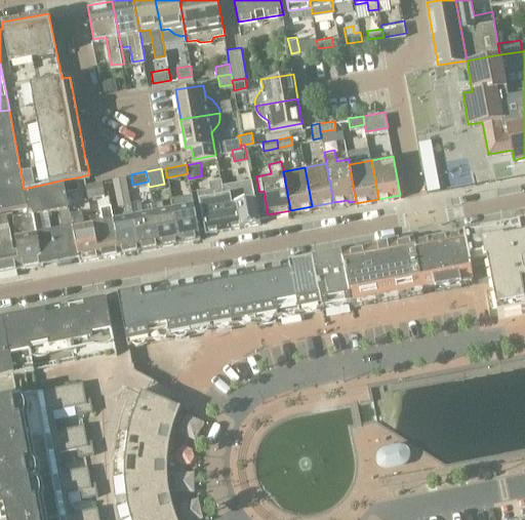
[(125,176),(113,178),(117,200),(129,198),(125,176)]
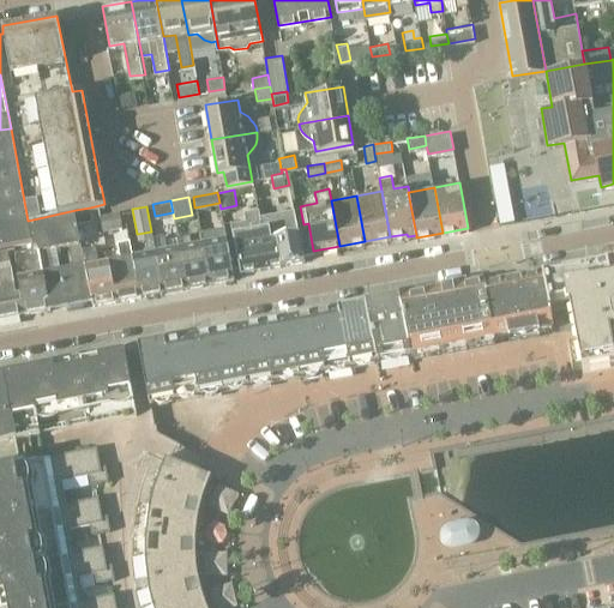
[(230,220),(240,271),(304,259),(299,230),(262,238),(259,220),(257,206),(244,209),(245,217),(230,220)]
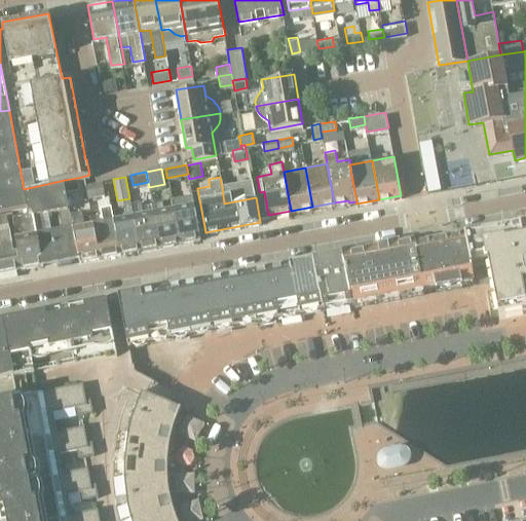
[(77,178),(65,180),(66,189),(78,186),(77,178)]
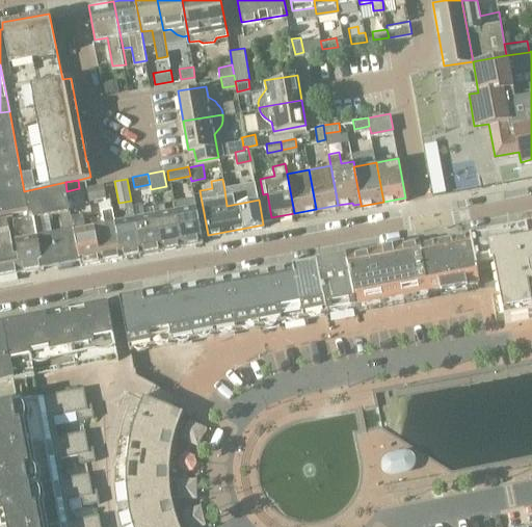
[(105,193),(104,183),(103,181),(85,184),(88,198),(105,193)]
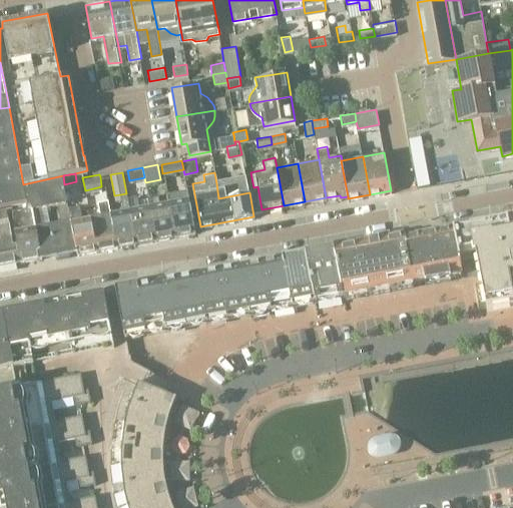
[(43,256),(77,249),(68,206),(64,184),(63,175),(23,184),(26,199),(27,204),(33,203),(43,256)]
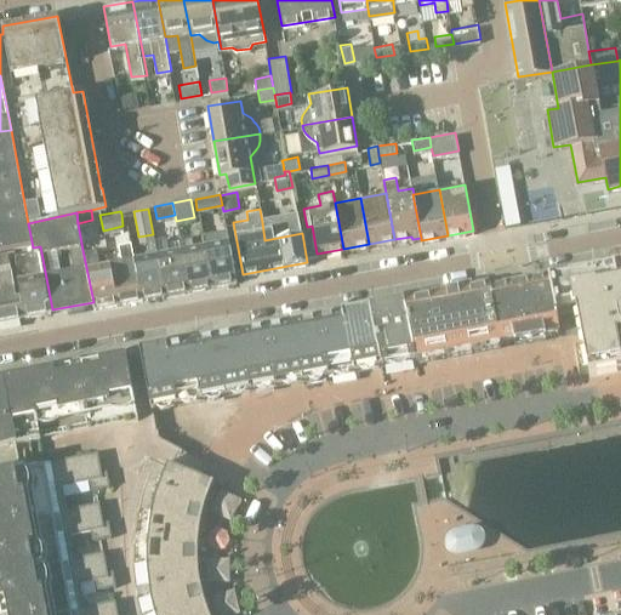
[(298,215),(262,222),(265,240),(302,233),(298,215)]
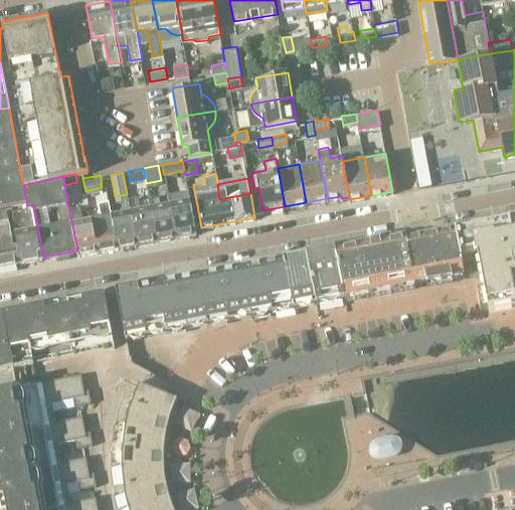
[(170,202),(176,235),(196,232),(189,193),(188,189),(168,192),(169,196),(170,202)]
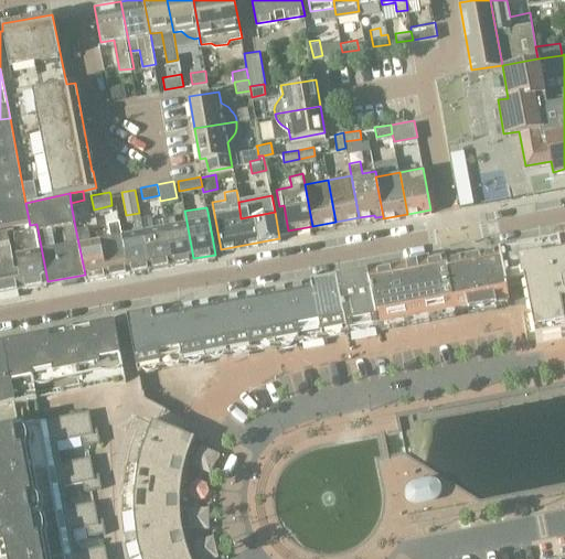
[(142,224),(150,267),(172,262),(166,225),(153,227),(151,214),(141,216),(142,224)]
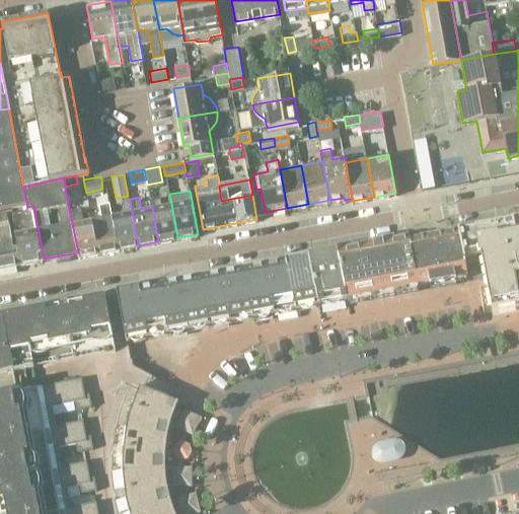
[(150,199),(152,207),(158,241),(177,237),(171,204),(161,206),(160,197),(150,199)]
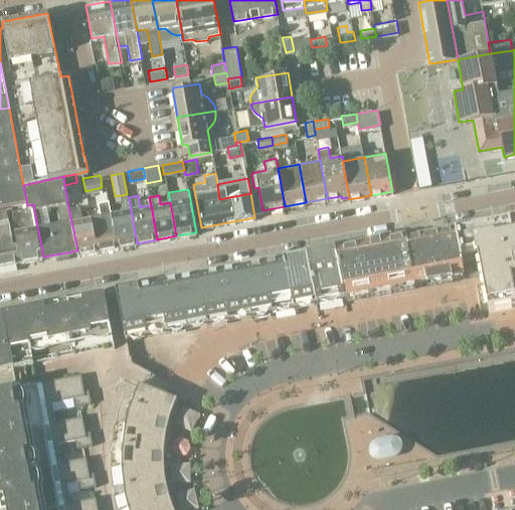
[(101,213),(91,215),(98,250),(117,246),(111,211),(109,200),(99,202),(101,213)]
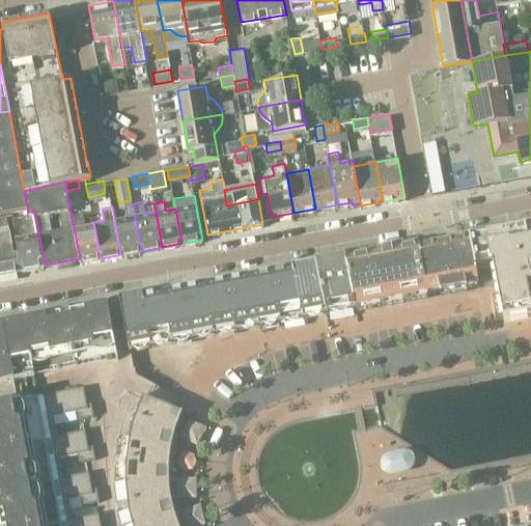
[(15,238),(21,269),(45,265),(34,211),(28,212),(21,213),(25,236),(15,238)]
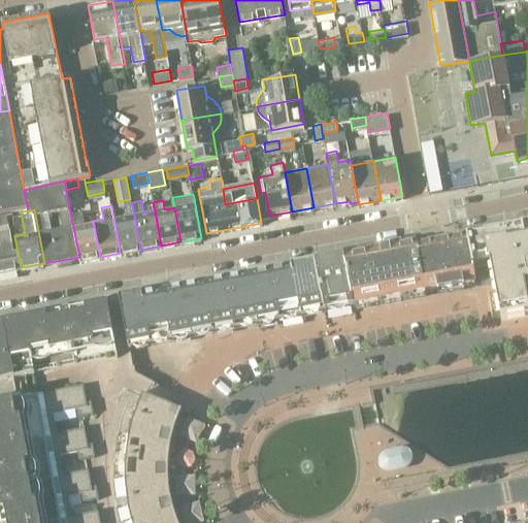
[(81,209),(70,213),(79,257),(80,260),(100,257),(93,221),(84,223),(81,209)]
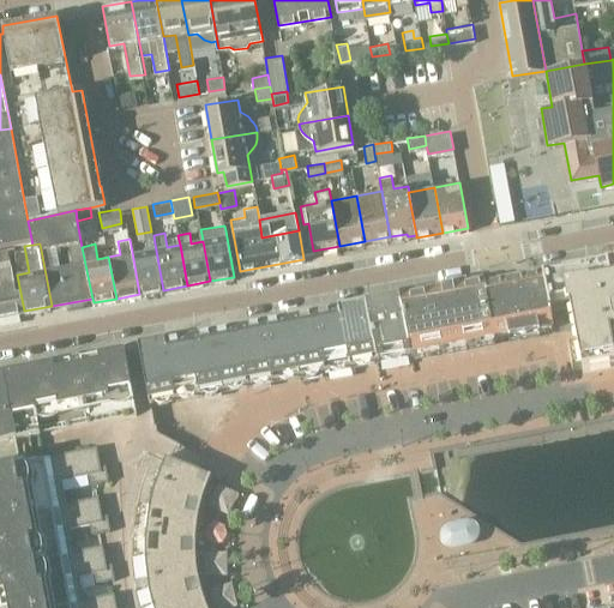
[(145,250),(132,252),(139,294),(163,290),(155,244),(149,245),(144,247),(145,250)]
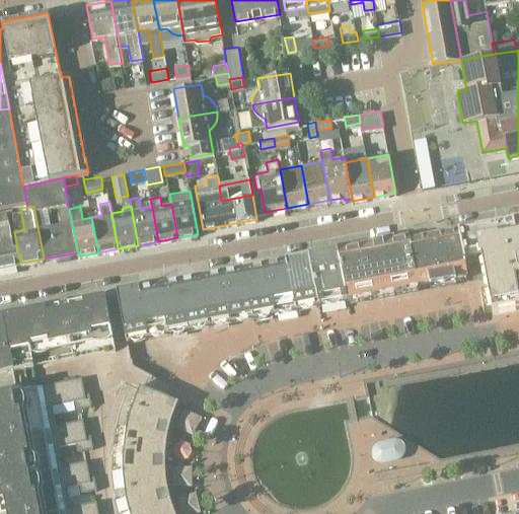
[(0,267),(17,264),(6,211),(0,212),(0,267)]
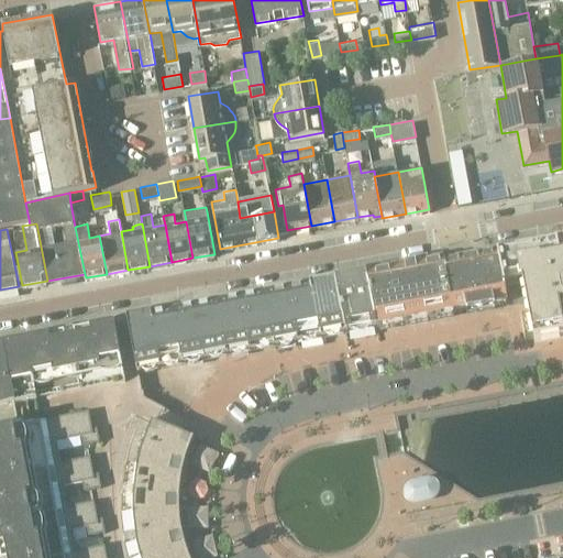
[(562,232),(496,245),(503,281),(522,277),(530,316),(521,318),(525,338),(533,337),(534,338),(562,332),(562,232)]
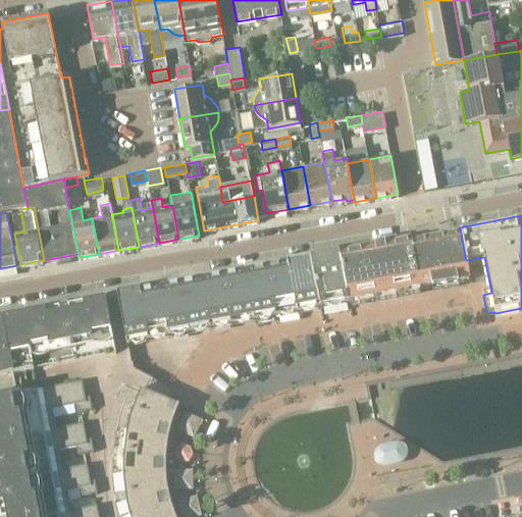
[(460,227),(412,238),(420,286),(469,276),(466,260),(460,227)]
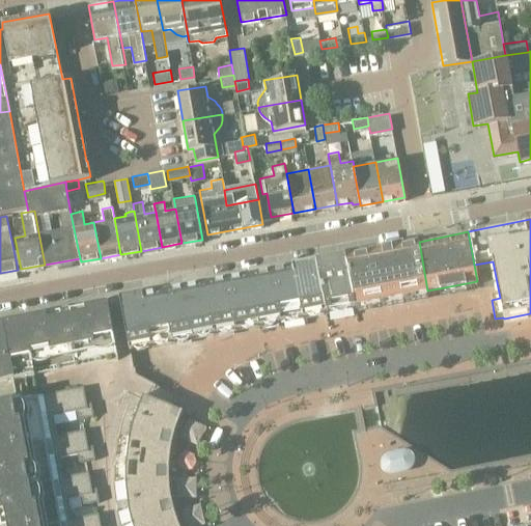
[(354,305),(427,291),(419,242),(418,238),(343,251),(354,305)]
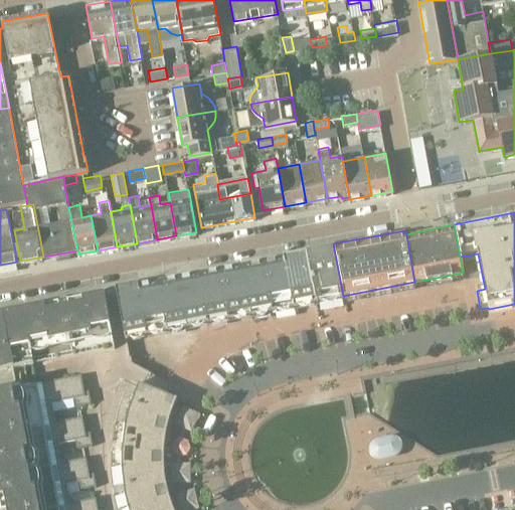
[(307,248),(307,249),(316,301),(343,296),(333,243),(307,248)]
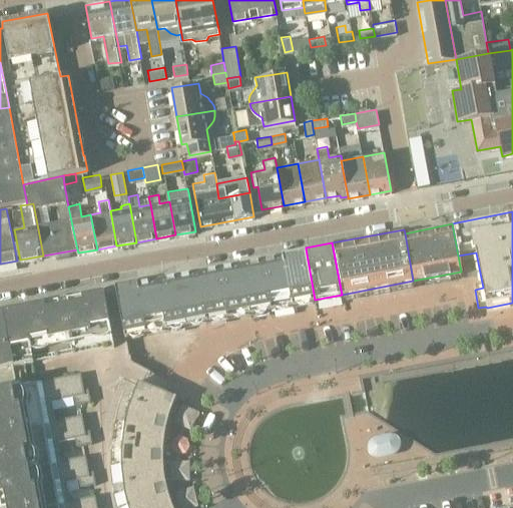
[(124,335),(315,300),(306,248),(115,284),(124,335)]
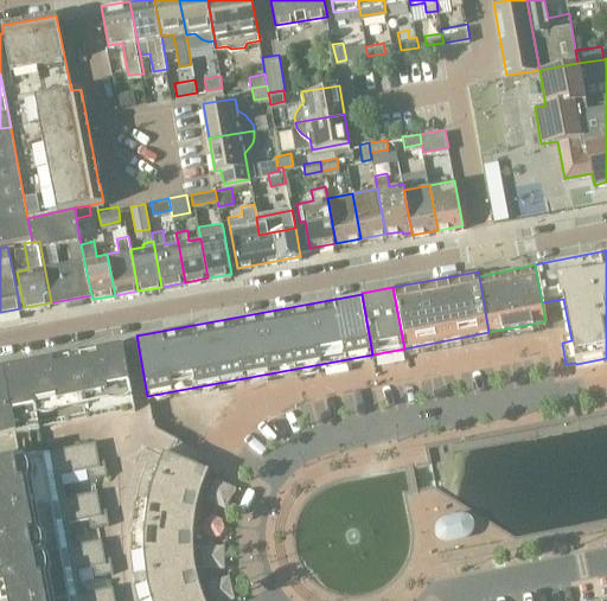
[(27,359),(0,363),(0,433),(16,430),(39,426),(39,424),(135,407),(122,341),(120,341),(119,341),(116,340),(115,340),(114,341),(113,341),(110,343),(110,344),(38,357),(36,357),(34,356),(33,356),(31,356),(30,357),(29,358),(27,359)]
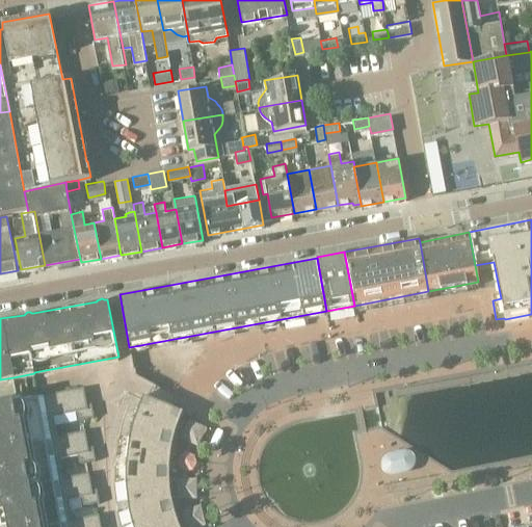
[(0,520),(1,526),(101,526),(99,511),(72,517),(68,497),(81,495),(83,503),(99,500),(97,486),(91,488),(88,471),(64,475),(60,455),(78,452),(79,460),(96,457),(92,444),(88,445),(85,428),(56,433),(53,414),(76,410),(78,418),(94,415),(91,401),(86,402),(83,386),(36,394),(0,400),(0,520)]
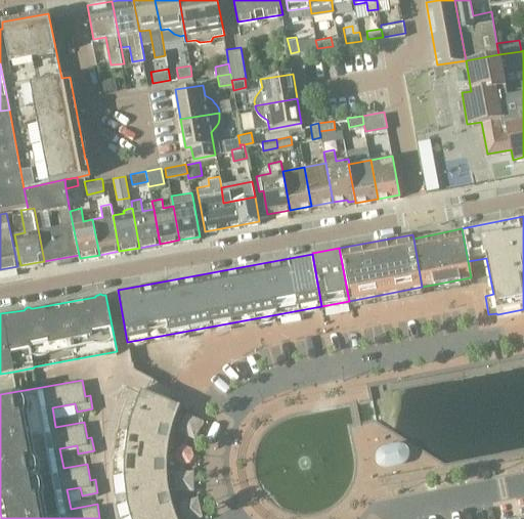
[(167,398),(164,397),(141,386),(130,414),(127,428),(123,457),(123,471),(127,500),(130,514),(131,518),(177,518),(175,512),(172,503),(169,490),(168,479),(167,469),(167,460),(168,446),(169,437),(172,425),(175,417),(180,404),(170,400),(167,398)]
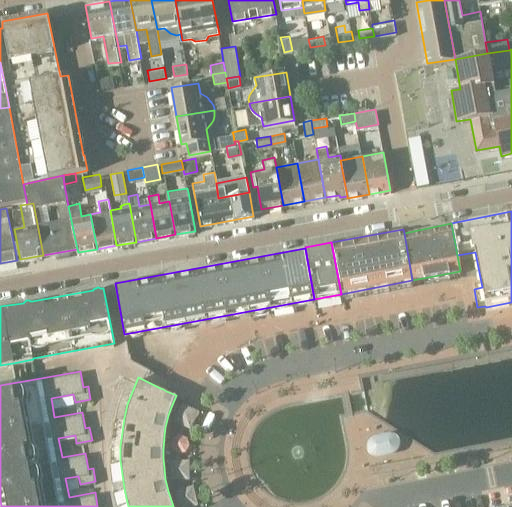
[(372,440),(370,445),(373,449),(378,449),(378,450),(390,448),(390,447),(394,444),(395,440),(392,436),(388,434),(376,437),(372,440)]
